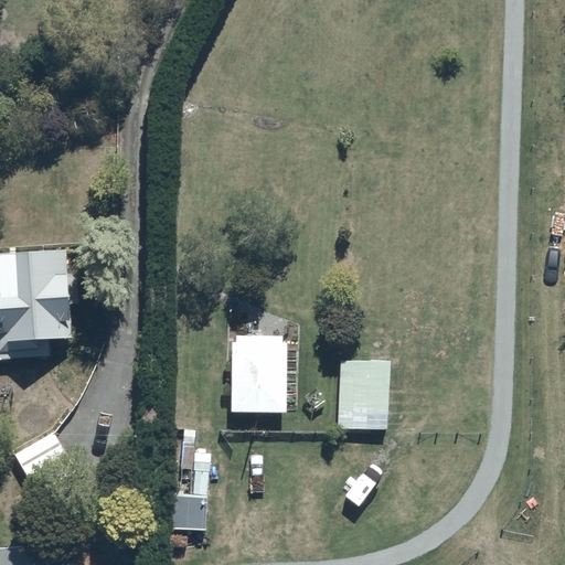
[(0,347),(82,343),(78,233),(0,235),(0,347)]
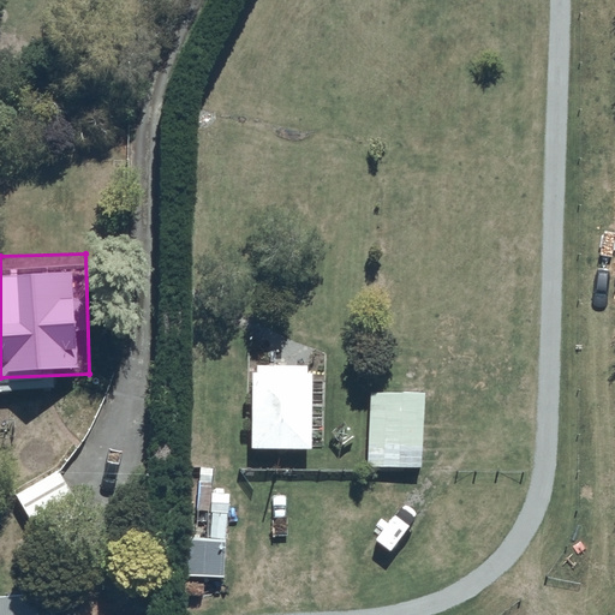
[(255,363),(251,446),(310,448),(314,365),(255,363)]
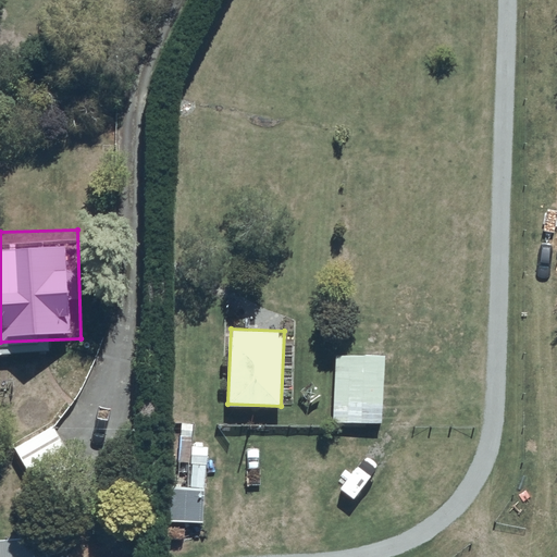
[(337,357),(335,421),(381,423),(382,358),(337,357)]
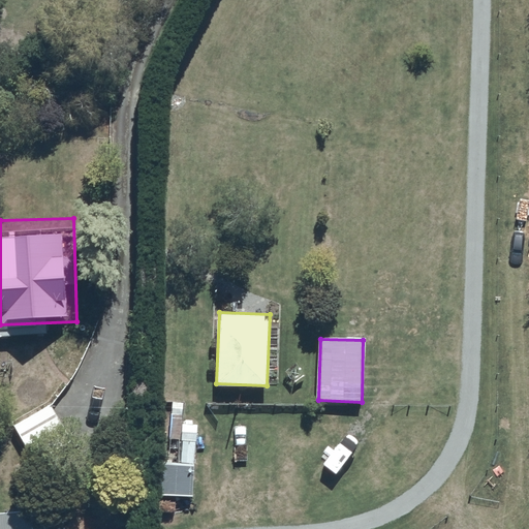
[(68,441),(49,404),(8,427),(29,463),(68,441)]
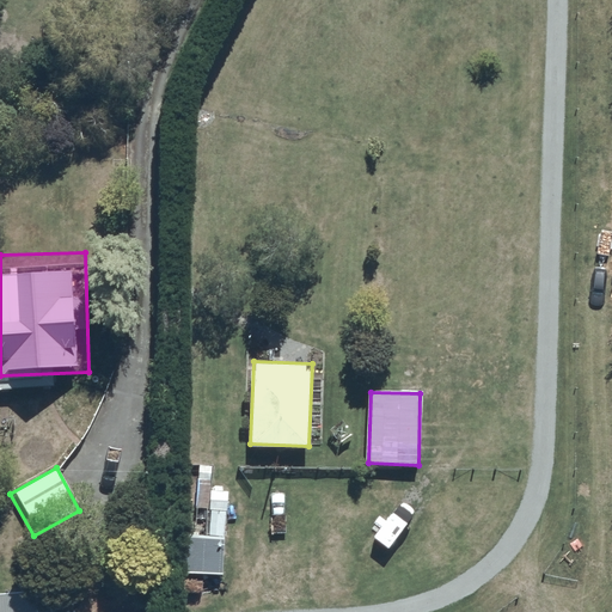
[(225,575),(228,488),(195,485),(190,573),(225,575)]
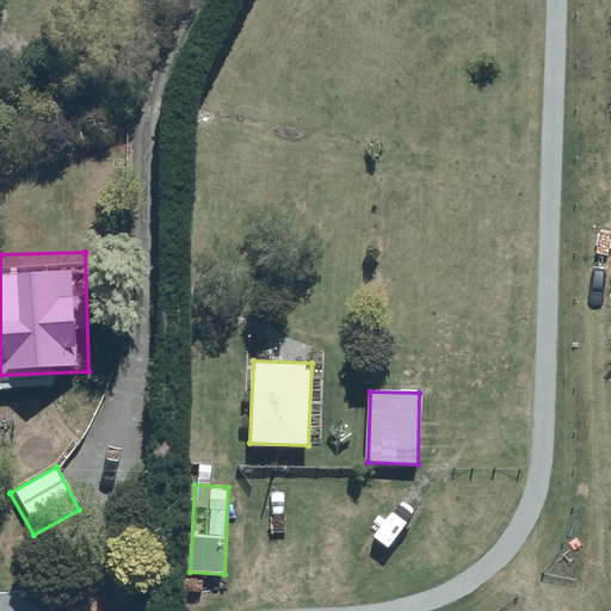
[(0,610),(38,610),(36,585),(0,587),(0,610)]
